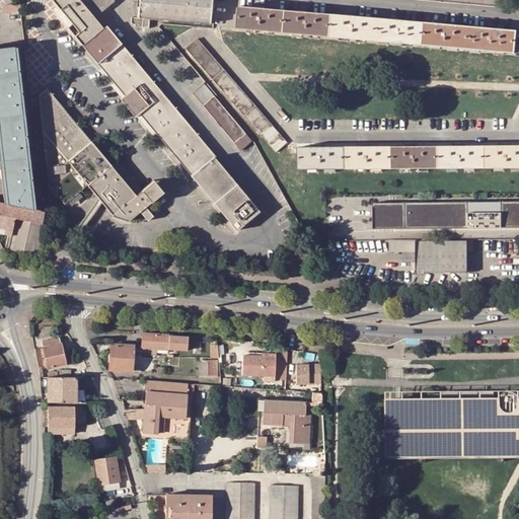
[(97,18),(94,16),(114,0),(53,0),(58,6),(80,32),(97,18)]
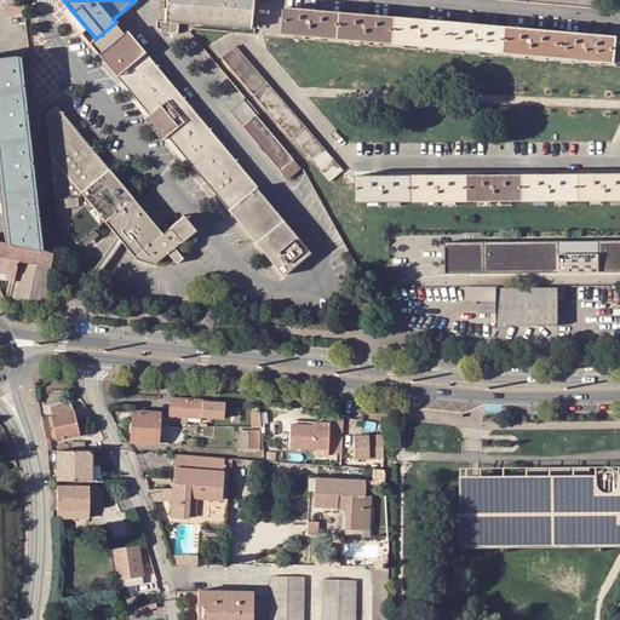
[(252,0),(167,0),(167,3),(166,3),(160,3),(159,19),(158,19),(158,28),(161,28),(161,30),(178,33),(179,22),(191,23),(251,28),(252,12),(252,0)]
